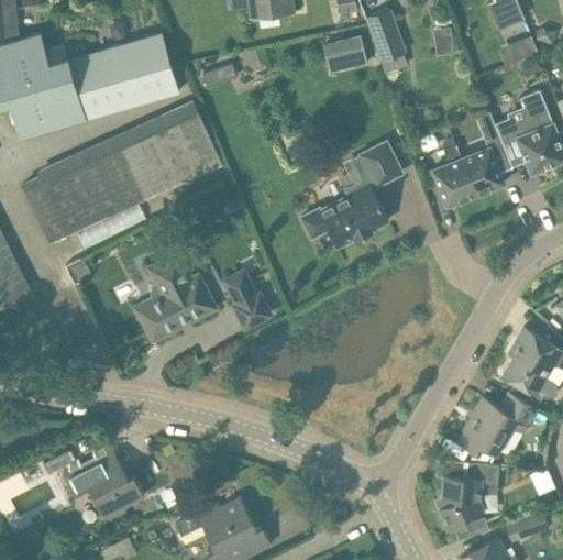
[(0,0),(0,37),(18,36),(13,0),(0,0)]
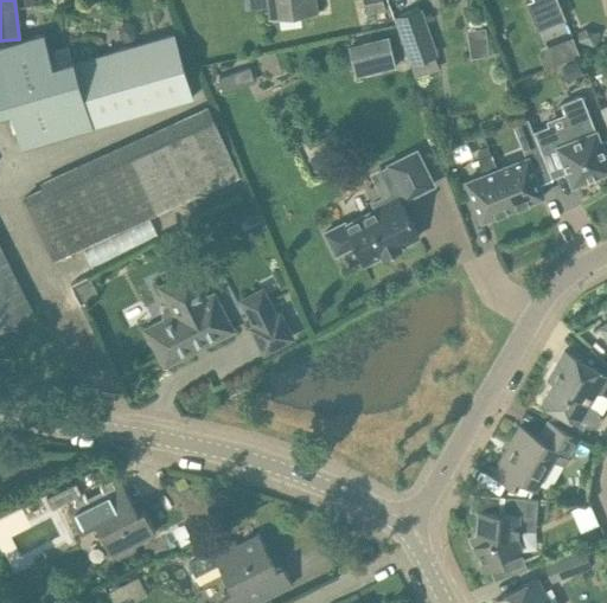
[(266,0),(269,21),(317,15),(313,0),(266,0)]
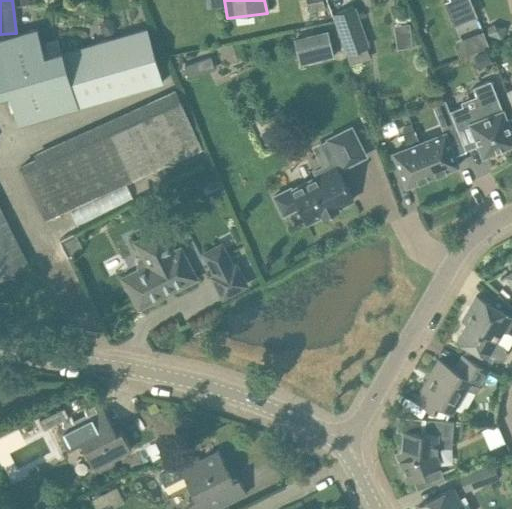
[(447,0),(448,1),(443,3),(453,27),(473,19),(476,18),(469,0),(447,0)]
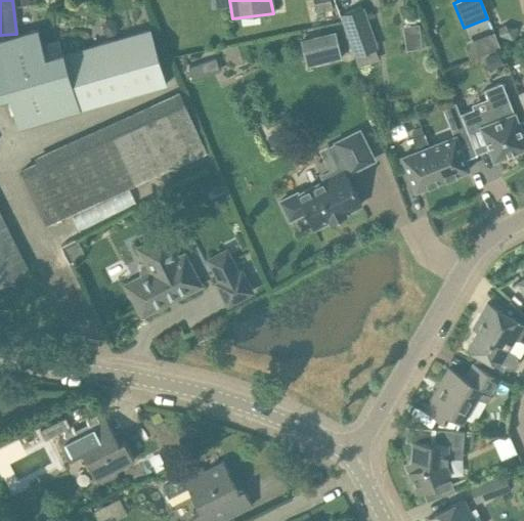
[(355,57),(377,49),(362,10),(341,17),(355,57)]
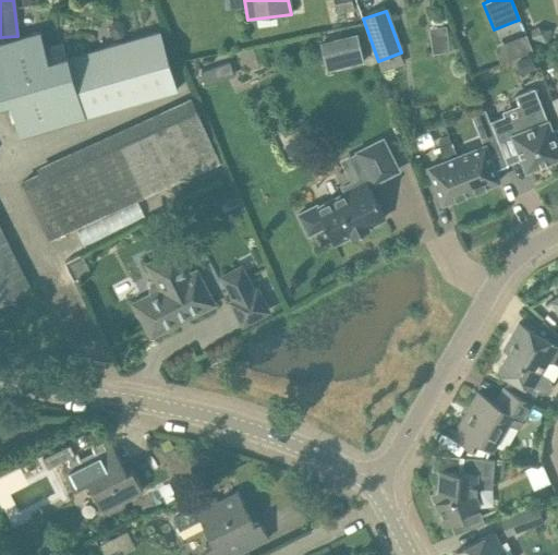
[(122,40),(125,35),(123,26),(118,23),(112,25),(109,31),(111,38),(117,41),(122,40)]
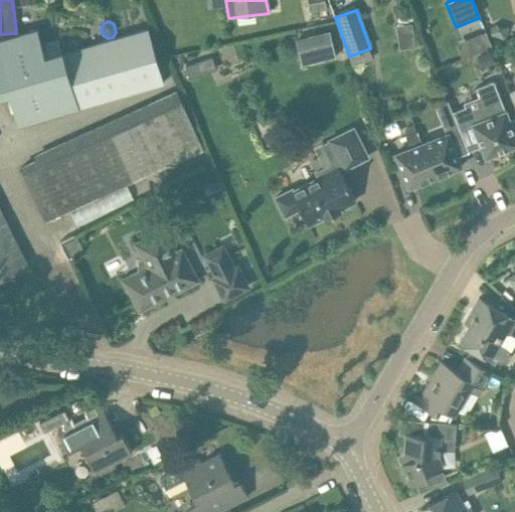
[(18,128),(37,122),(81,108),(163,83),(148,28),(63,55),(62,52),(61,52),(58,41),(41,46),(37,31),(0,41),(0,97),(9,95),(18,128)]
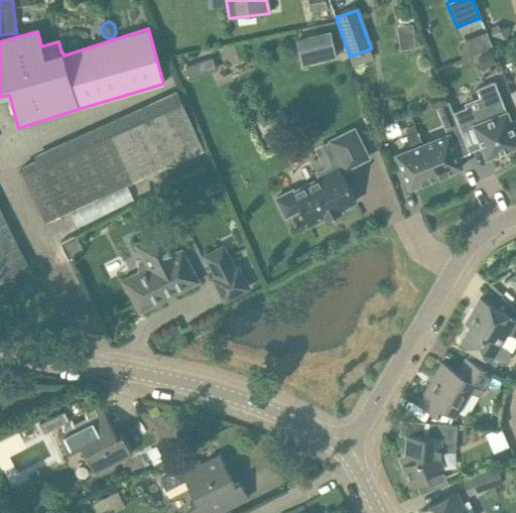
[(419,28),(413,29),(416,45),(425,43),(419,28)]
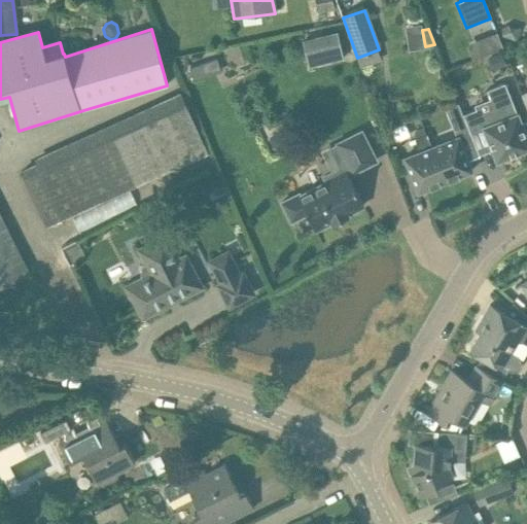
[(344,62),(338,34),(302,42),(309,70),(344,62)]
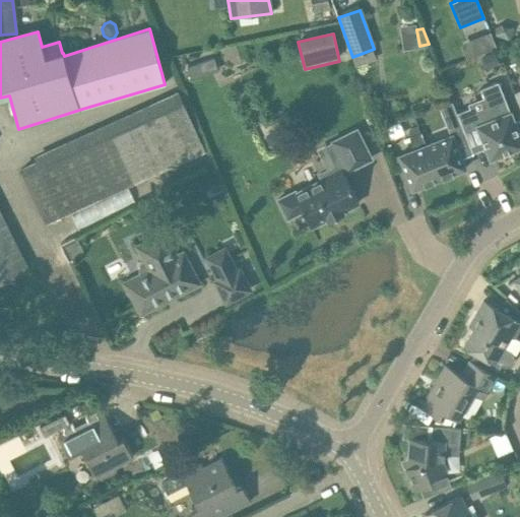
[(491,35),(482,38),(489,53),(497,50),(491,35)]
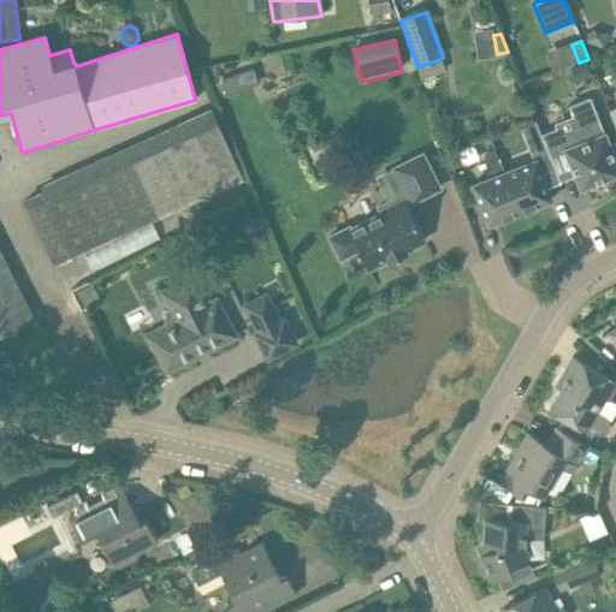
[(586,65),(573,70),(578,84),(591,79),(586,65)]
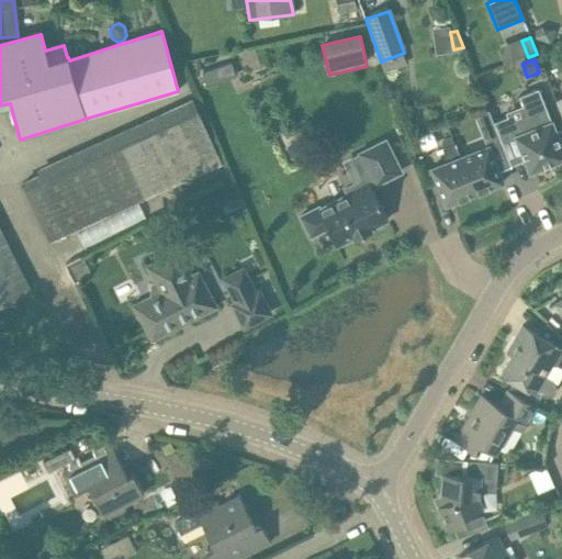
[(494,124),(502,143),(507,159),(510,168),(525,163),(530,175),(561,161),(561,149),(561,137),(560,133),(555,135),(539,91),(519,98),(528,120),(513,126),(509,119),(494,124)]
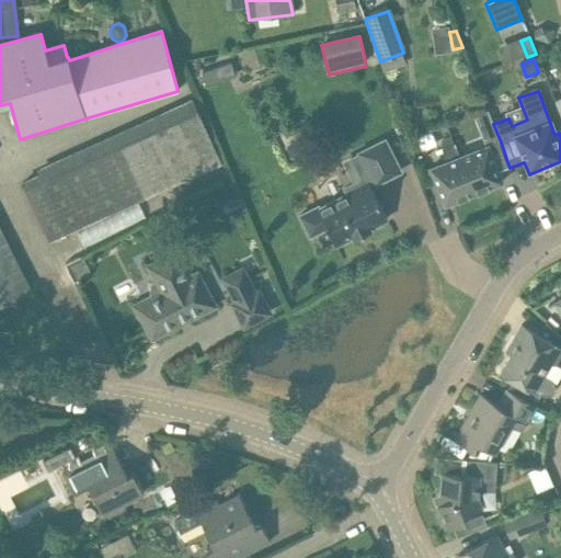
[(49,243),(152,196),(181,183),(218,167),(208,144),(192,104),(55,167),(56,169),(23,185),(49,243)]
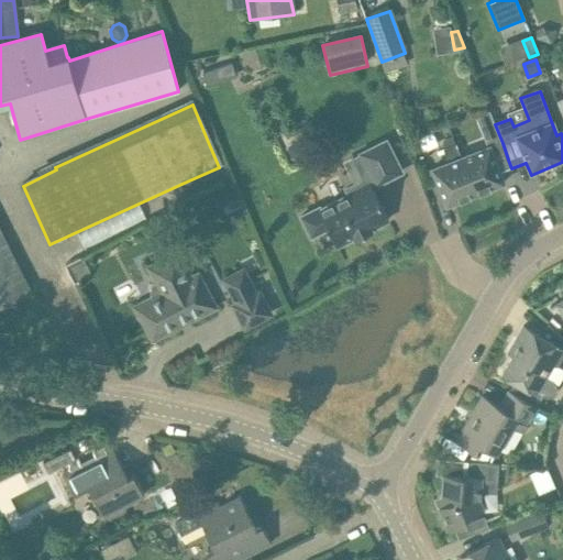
[(489,111),(477,117),(482,129),(495,123),(489,111)]
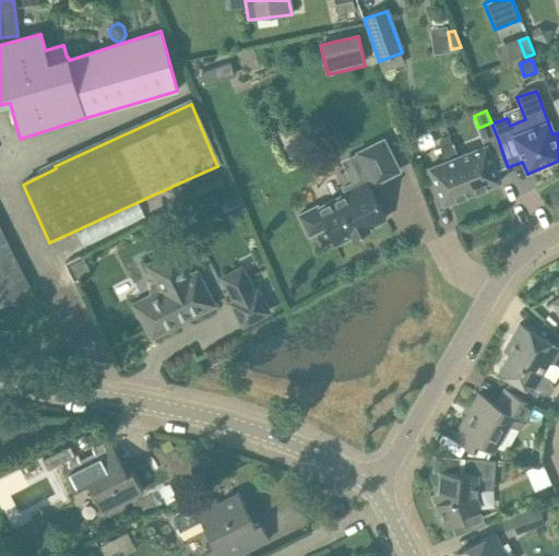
[(325,228),(335,246),(352,238),(353,240),(358,237),(356,235),(364,232),(365,234),(370,232),(369,229),(385,221),(368,186),(372,184),(373,186),(400,173),(383,142),(358,154),(358,156),(351,161),(360,181),(344,190),(346,196),(318,210),(317,208),(299,217),(309,237),(325,228)]
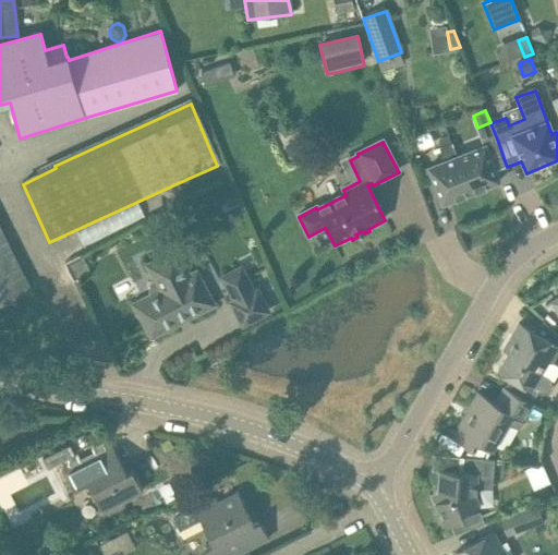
[(457,158),(472,194),(500,183),(492,163),(504,158),(498,142),(458,158),(457,158)]
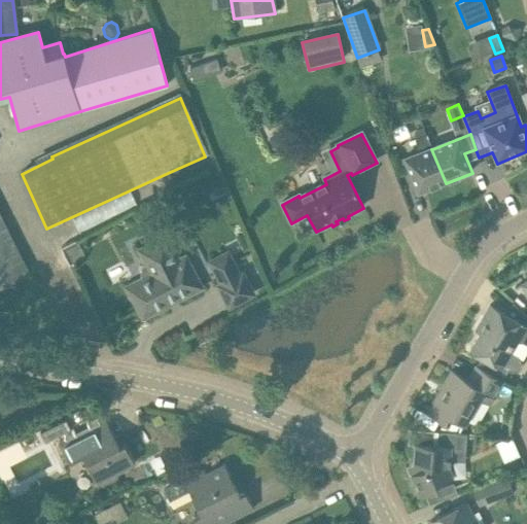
[(405,160),(419,195),(446,183),(431,149),(432,149),(427,136),(415,141),(420,153),(405,160)]
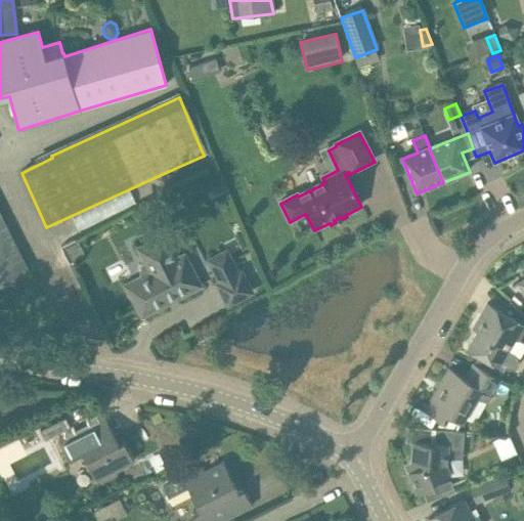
[(125,288),(132,301),(141,319),(168,306),(165,300),(173,296),(174,298),(174,299),(175,299),(176,300),(177,300),(178,300),(202,288),(185,256),(178,260),(166,235),(137,250),(144,264),(141,266),(139,274),(141,278),(125,288)]
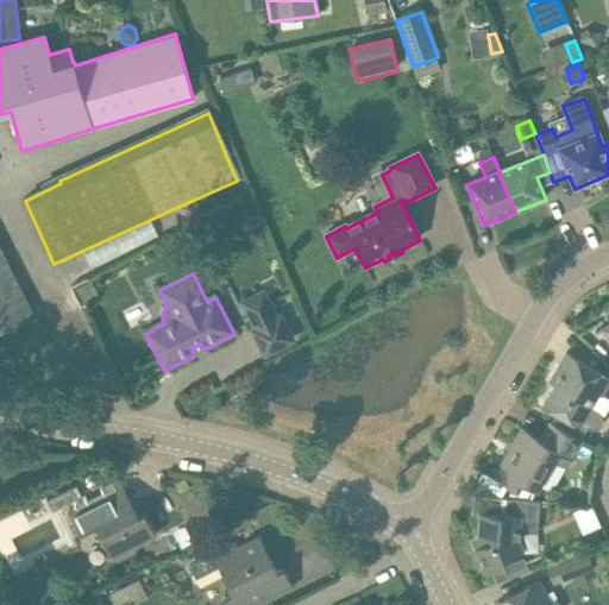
[(280,319),(275,309),(264,290),(239,303),(252,329),(249,332),(264,360),(297,342),(283,316),(280,319)]
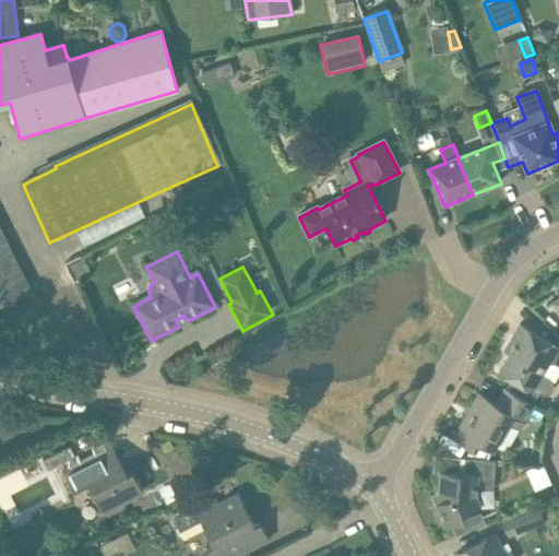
[(510,355),(499,373),(511,380),(506,390),(524,401),(526,402),(533,405),(539,397),(543,398),(545,398),(547,397),(550,394),(551,391),(552,388),(551,385),(550,381),(540,376),(548,363),(552,365),(558,352),(558,349),(552,345),(537,336),(520,326),(504,352),(510,355)]
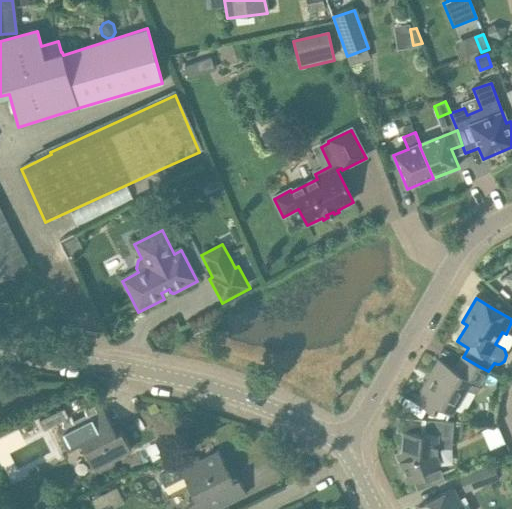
[(439,362),(416,401),(433,411),(435,412),(439,405),(451,412),(466,387),(476,393),(488,371),(482,368),(480,367),(463,357),(455,372),(439,362)]
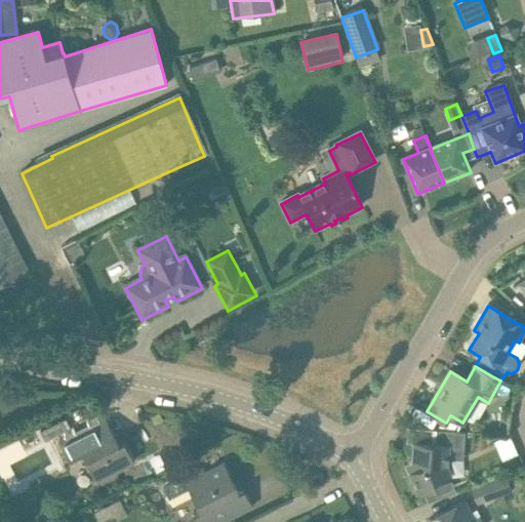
[(96,483),(117,473),(135,464),(124,443),(119,446),(105,418),(58,442),(70,463),(82,455),(96,483)]
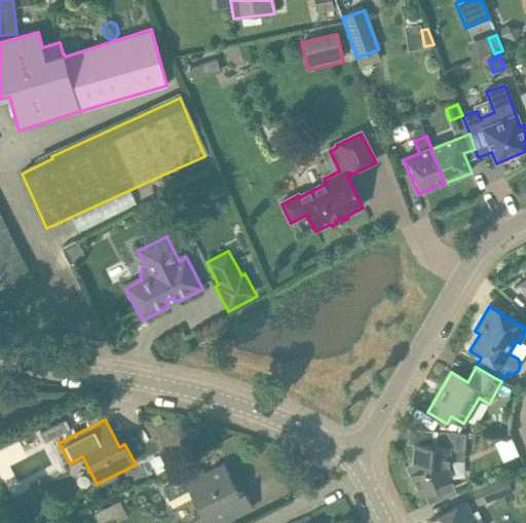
[(45,444),(71,431),(66,420),(40,433),(45,444)]
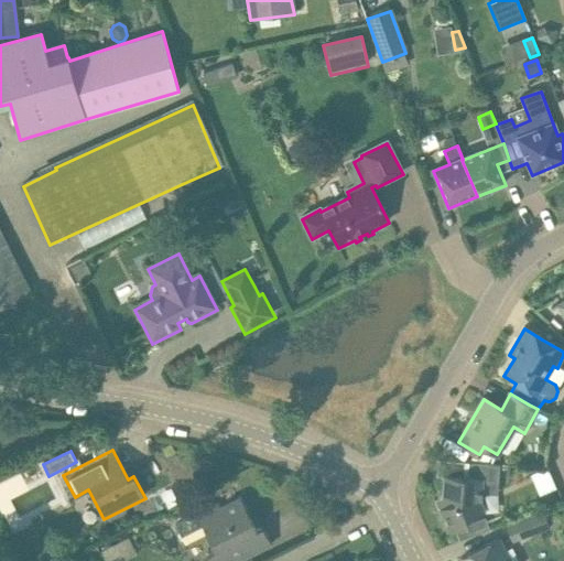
[(443,509),(438,511),(446,533),(455,530),(459,542),(490,530),(486,519),(468,526),(466,520),(485,513),(481,504),(481,495),(483,482),(498,483),(499,466),(491,465),(469,464),(468,479),(444,477),(442,506),(443,509)]
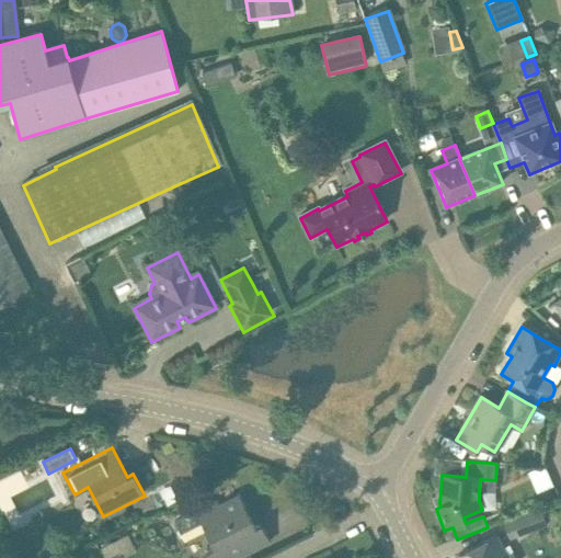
[(214,549),(206,554),(208,557),(242,557),(271,544),(261,525),(252,531),(248,523),(251,521),(239,497),(219,507),(217,502),(195,512),(175,522),(184,543),(206,532),(214,549)]
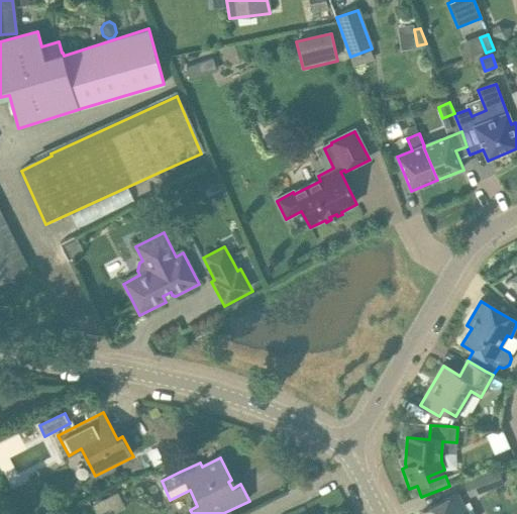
[(504,485),(498,469),(463,482),(470,497),(504,485)]
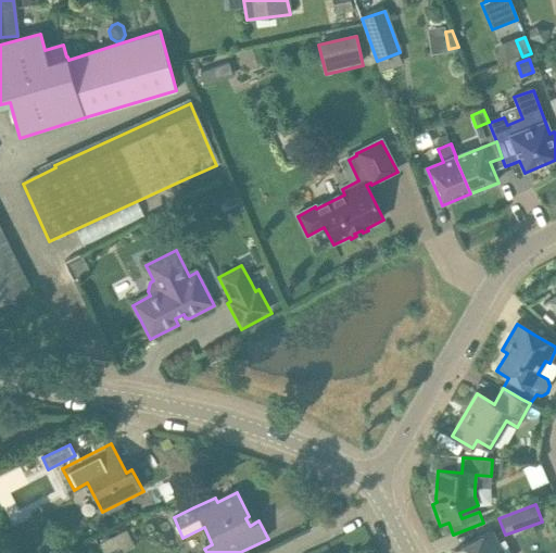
[(128,552),(135,549),(126,531),(101,545),(104,552),(114,552),(116,551),(121,551),(122,552),(128,552)]
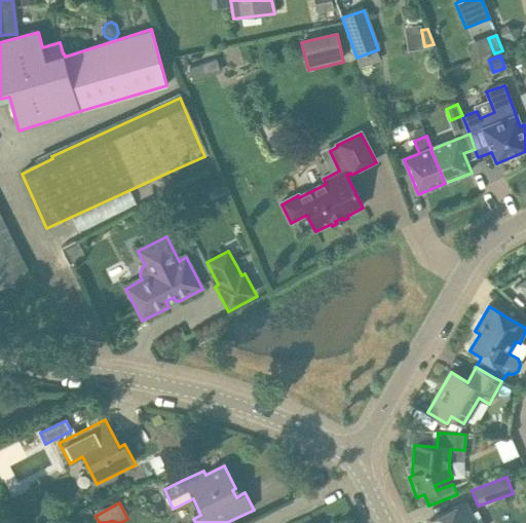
[(475,522),(465,503),(430,521),(431,522),(475,522)]
